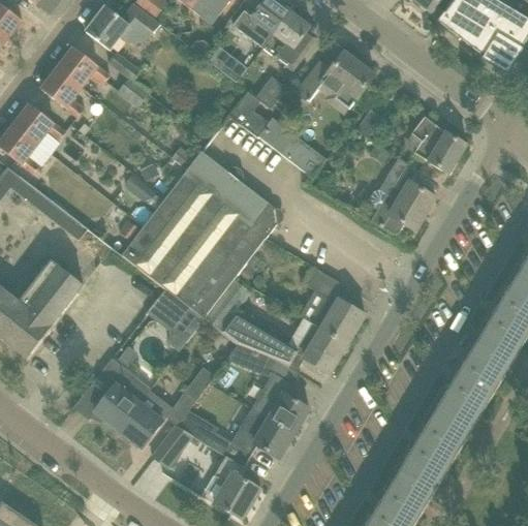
[(165,3),(161,0),(136,0),(135,1),(155,16),(165,3)]
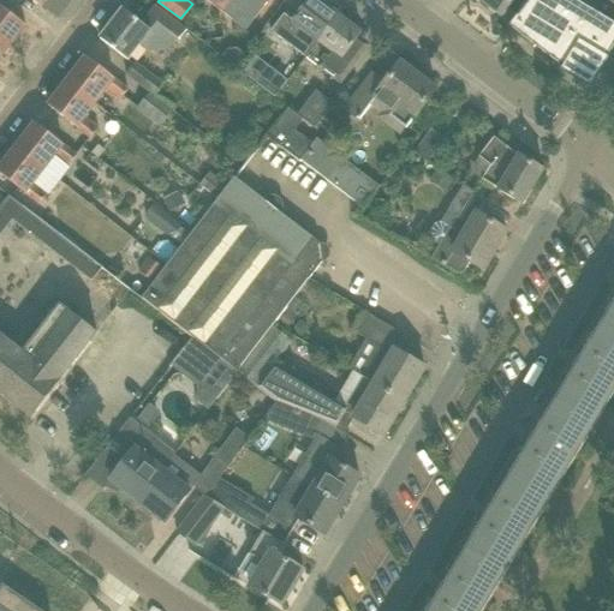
[(210,0),(231,16),(238,9),(252,19),(267,0),(210,0)]
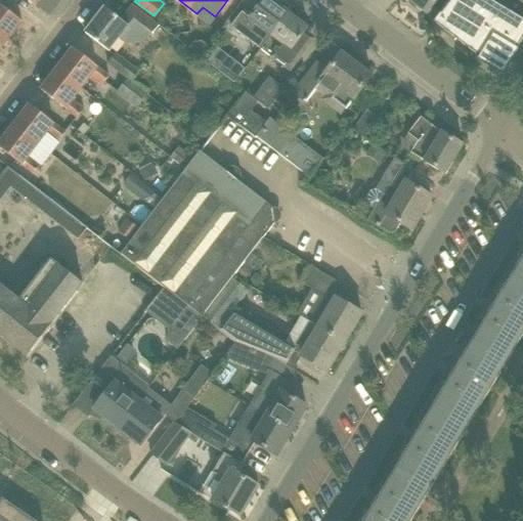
[(231,25),(240,31),(251,39),(260,46),(270,33),(287,10),(272,0),(262,0),(253,12),(250,15),(243,9),(231,25)]
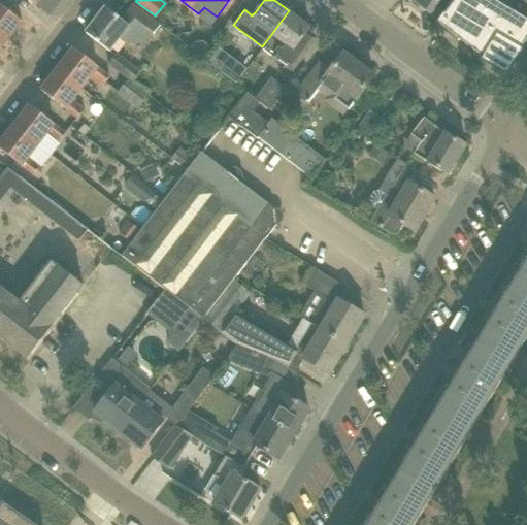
[(415,0),(430,11),(439,0),(415,0)]
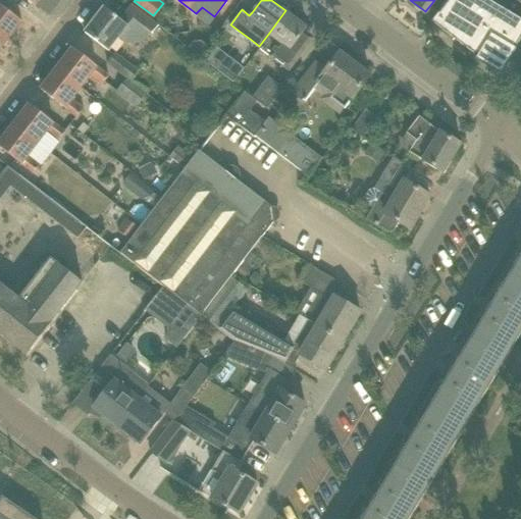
[(447,0),(432,20),(477,55),(501,68),(520,35),(520,17),(490,0),(447,0)]
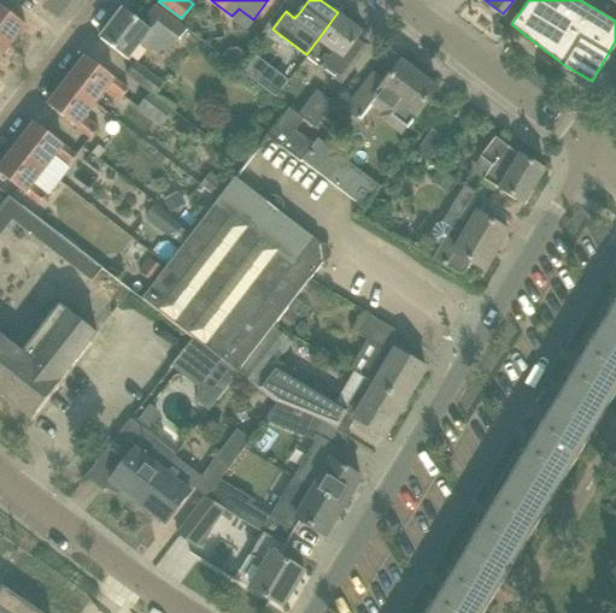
[(580,0),(615,21),(615,1),(612,0),(580,0)]
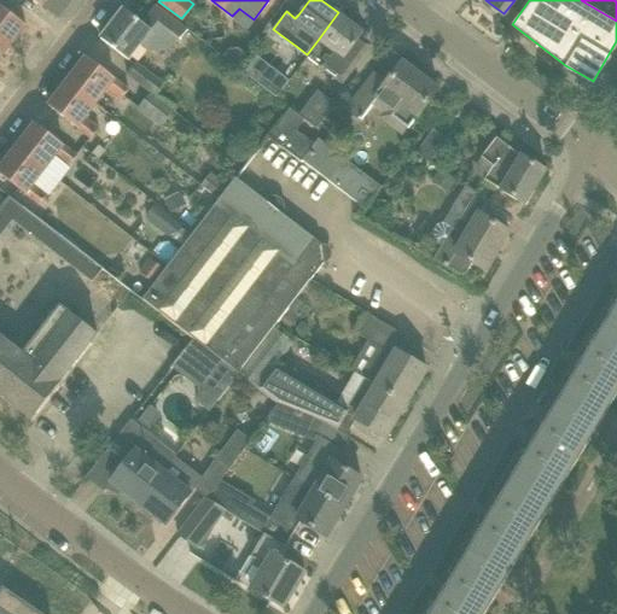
[(173,44),(187,27),(156,3),(141,21),(123,6),(100,36),(128,58),(140,41),(145,45),(157,50),(167,48),(173,44)]
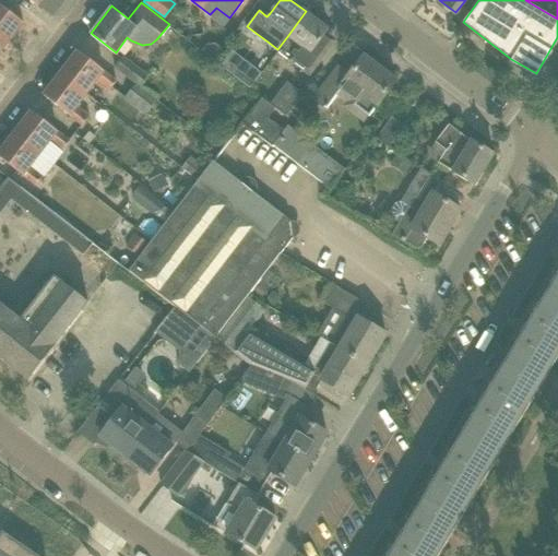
[(0,37),(7,43),(23,21),(0,3),(0,37)]
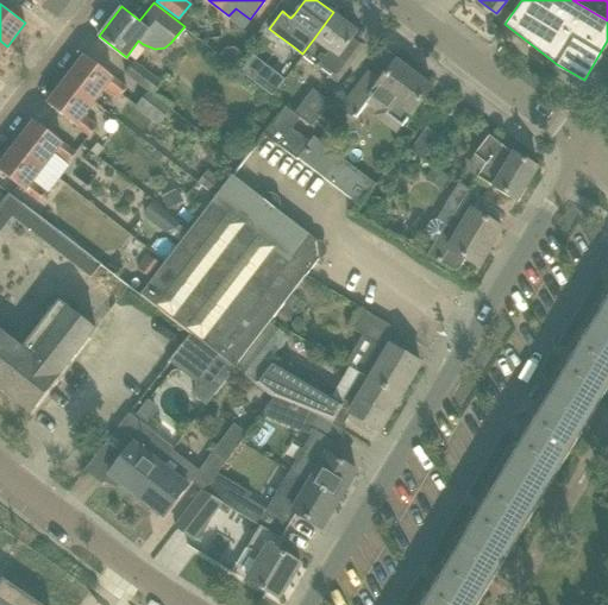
[(358,31),(333,12),(314,38),(302,54),(337,81),(350,63),(339,55),(358,31)]
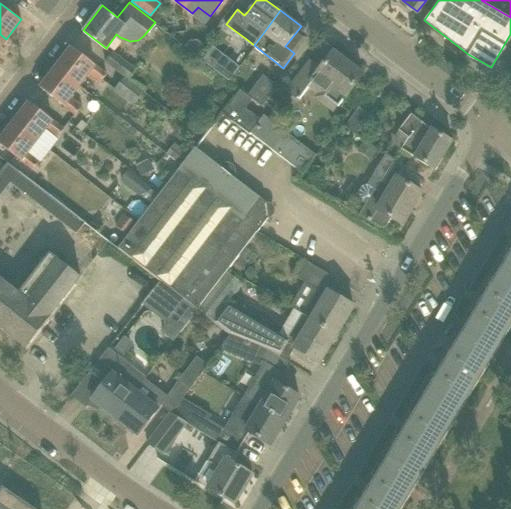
[(195,55),(203,44),(196,39),(189,40),(184,47),(195,55)]
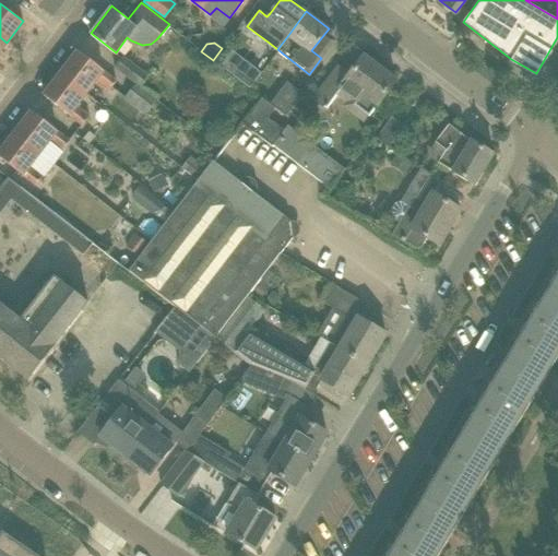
[(78,49),(60,71),(86,92),(96,79),(108,89),(116,80),(78,49)]
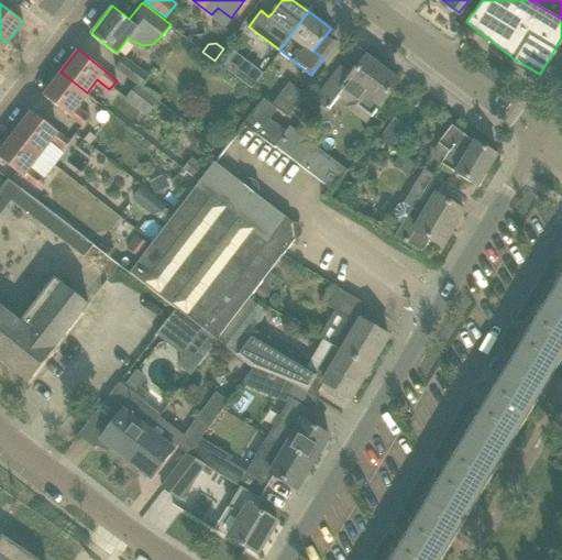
[(134,83),(139,86),(147,75),(122,55),(113,66),(134,83)]
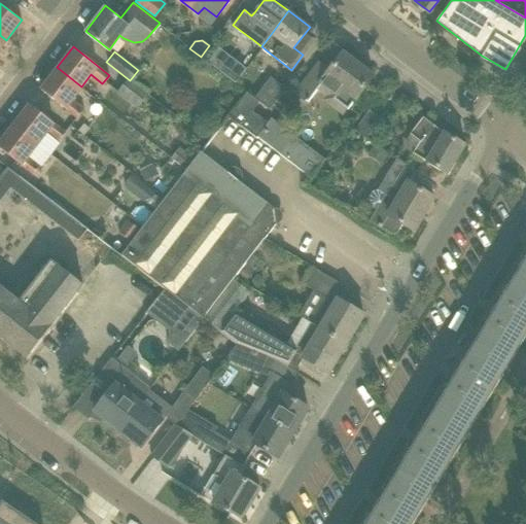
[(343,114),(356,97),(373,74),(343,51),(329,69),(318,61),(295,93),(301,96),(307,100),(308,101),(317,89),(325,95),(322,98),(343,114)]
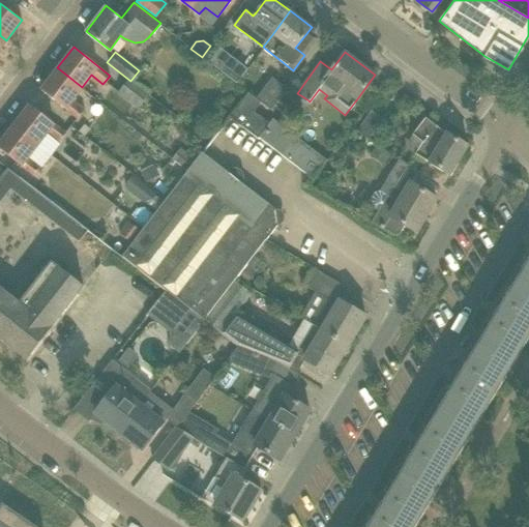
[(246,68),(230,56),(219,70),(236,83),(246,68)]
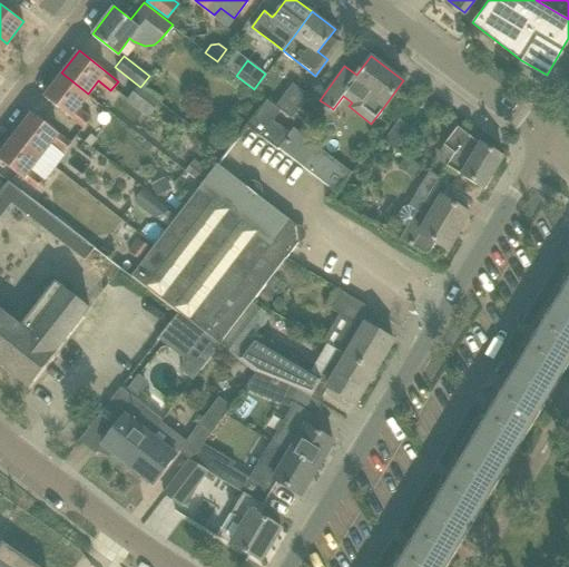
[(77,107),(88,94),(61,72),(45,96),(82,126),(89,117),(77,107)]
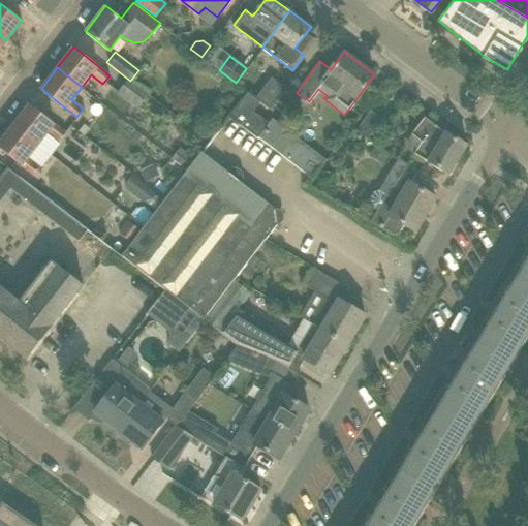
[(254,96),(259,100),(270,107),(285,87),(271,75),(254,96)]
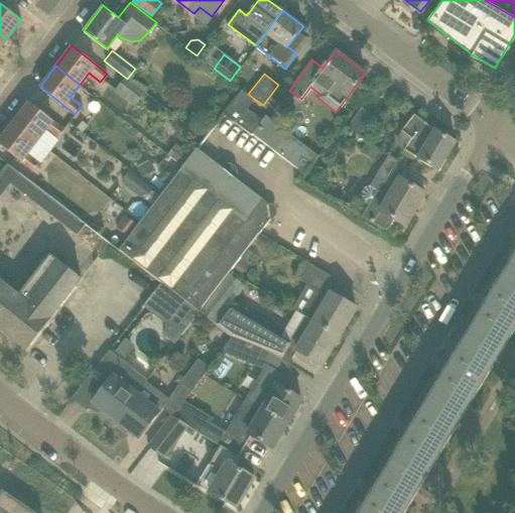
[(143,91),(127,79),(123,76),(113,89),(133,105),(143,91)]
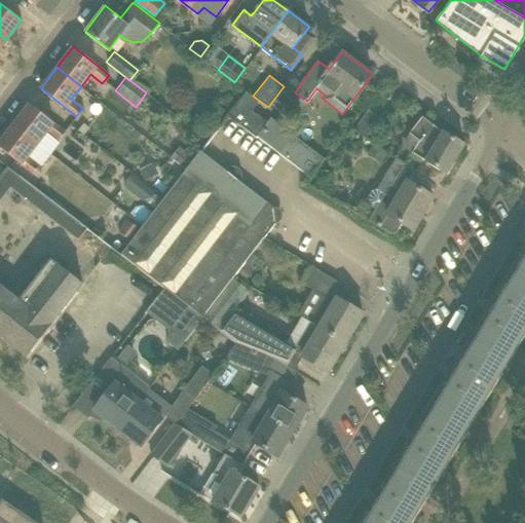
[(251,110),(258,101),(258,100),(253,96),(246,90),(227,113),(256,136),(257,135),(266,121),(251,110)]
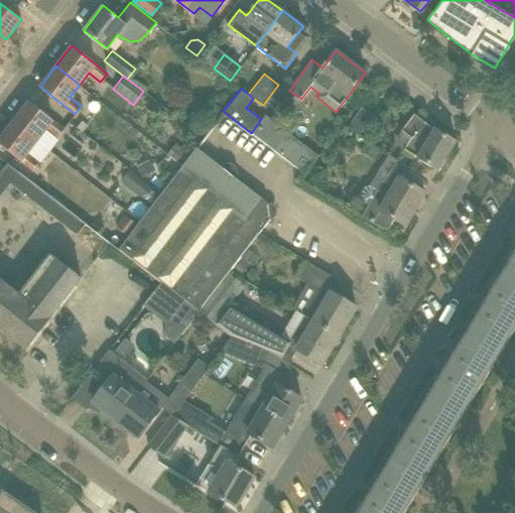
[(28,101),(13,121),(36,140),(45,128),(56,137),(63,129),(28,101)]
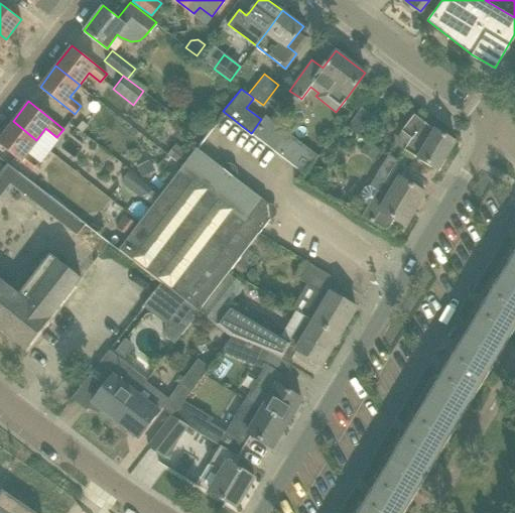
[(361,106),(346,126),(357,134),(372,115),(361,106)]
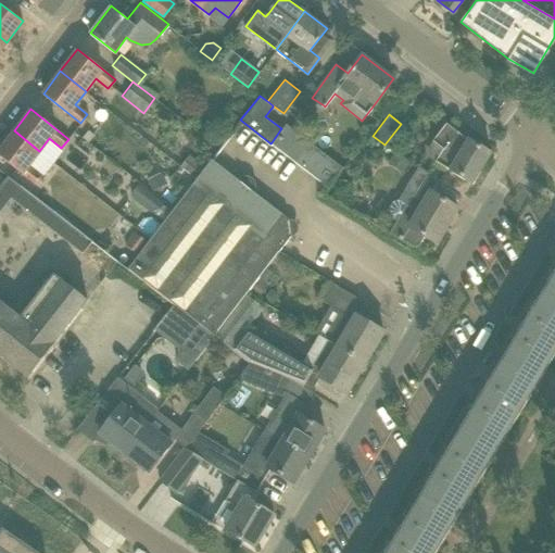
[(468,138),(446,121),(432,138),(443,148),(436,160),(450,168),(472,183),(491,152),(468,138)]
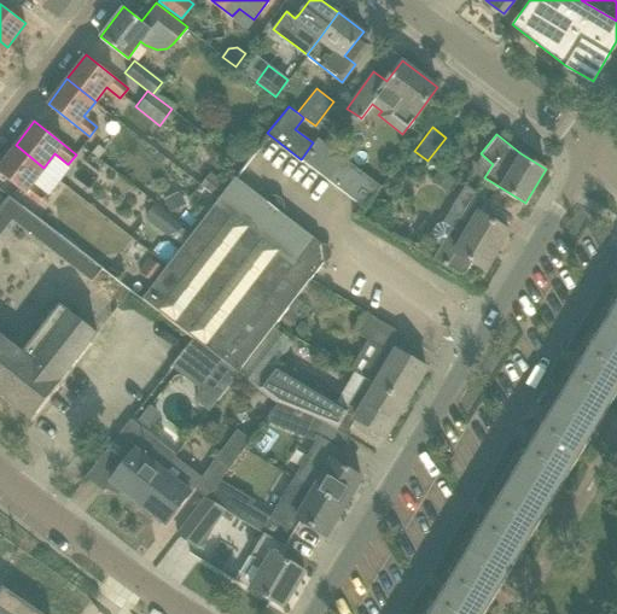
[(318,136),(313,142),(302,158),(365,206),(382,185),(318,136)]
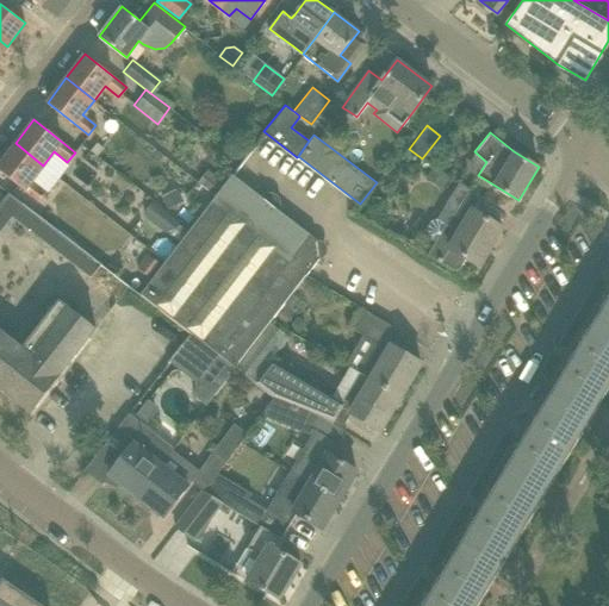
[(16,143),(0,162),(0,170),(38,200),(47,189),(32,179),(43,166),(16,143)]
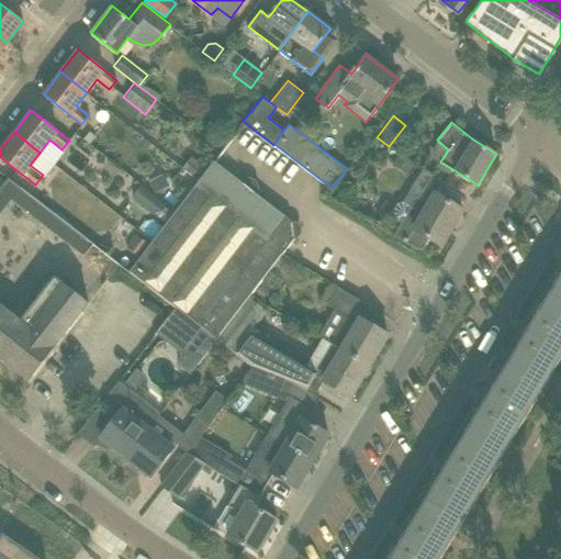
[(186,194),(169,216),(149,243),(130,270),(176,305),(216,337),(216,335),(279,253),(282,253),(302,226),(284,213),(284,214),(214,159),(199,179),(186,194)]
